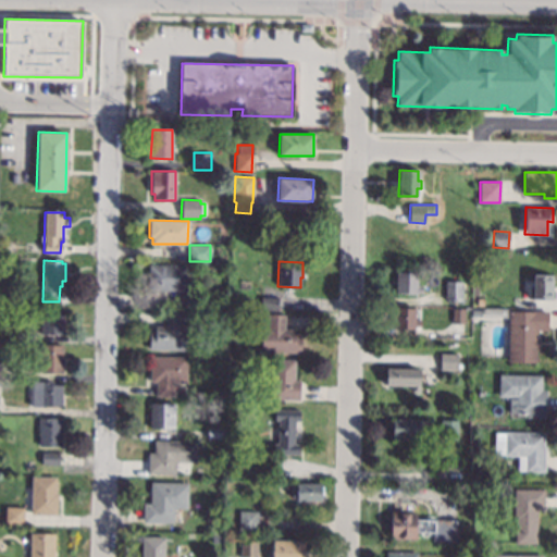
[(186,291),(149,289),(149,267),(186,267),(186,291)]
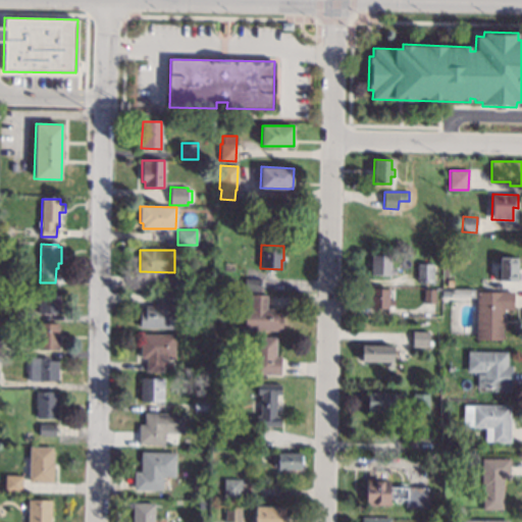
[(390,267),(396,267),(396,275),(370,274),(371,255),(390,255),(390,267)]
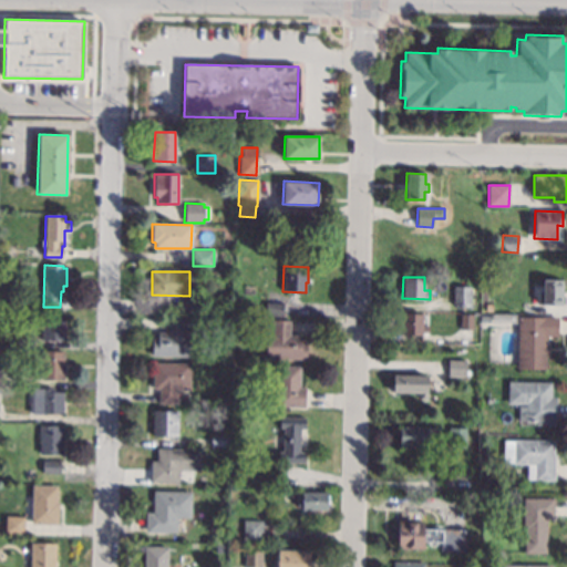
[(562,305),(542,305),(542,279),(563,280),(562,305)]
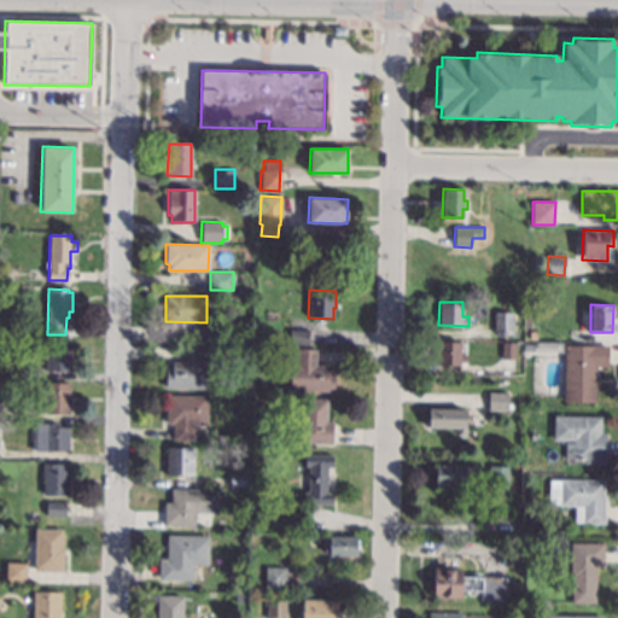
[(512,313),(512,334),(494,334),(494,313),(512,313)]
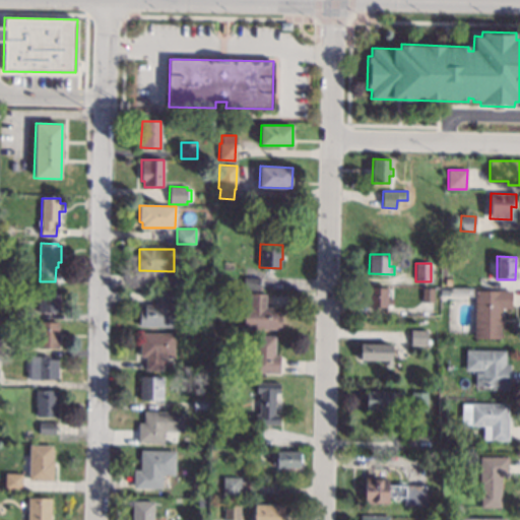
[(181,285),(161,285),(161,273),(181,273),(181,285)]
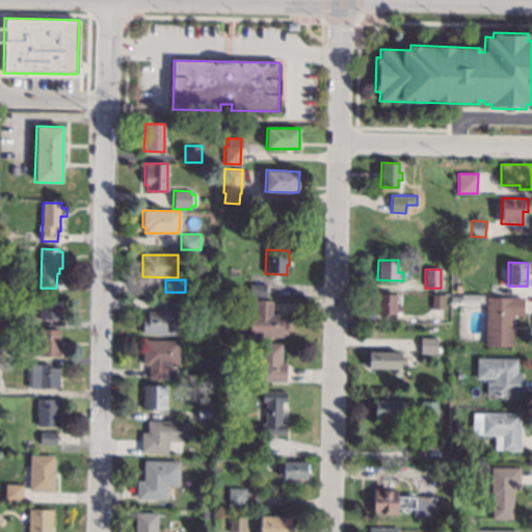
[(266,284),(265,296),(249,296),(250,284),(266,284)]
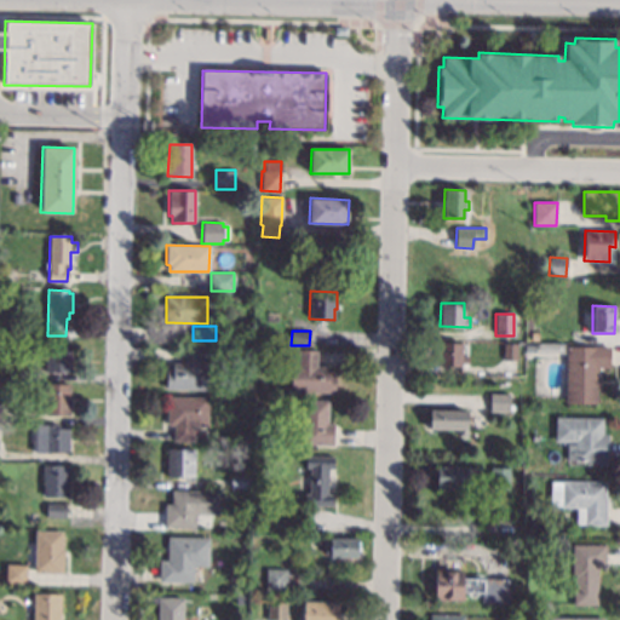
[(461,356),(469,356),(469,363),(461,363),(461,367),(440,366),(440,343),(461,343),(461,356)]
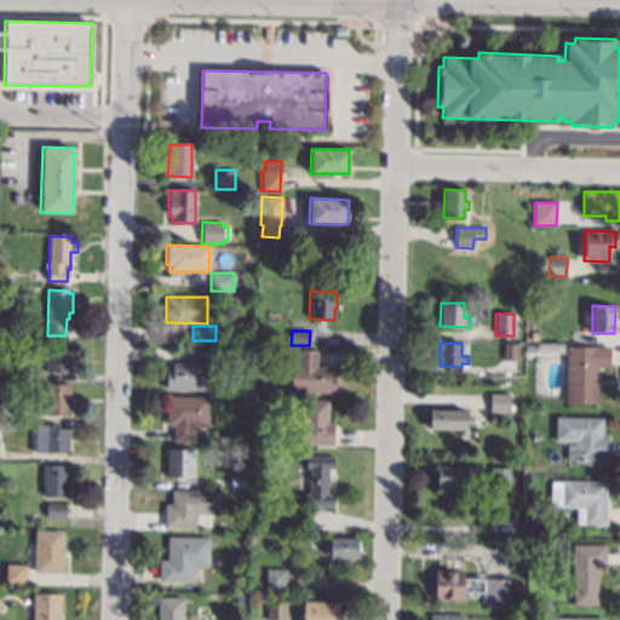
[(518,343),(517,361),(503,360),(503,343),(518,343)]
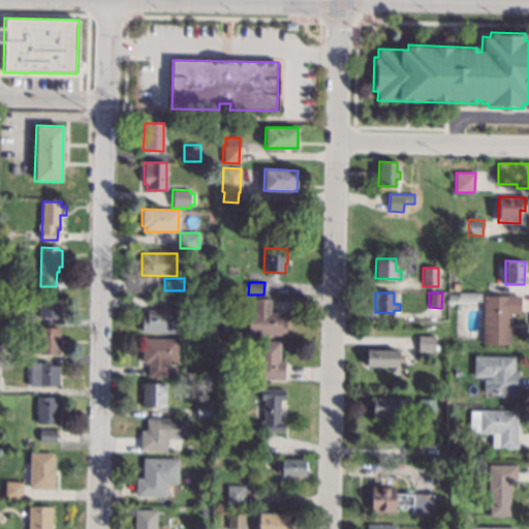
[(520,314),(509,314),(508,344),(483,344),(484,294),(520,296),(520,314)]
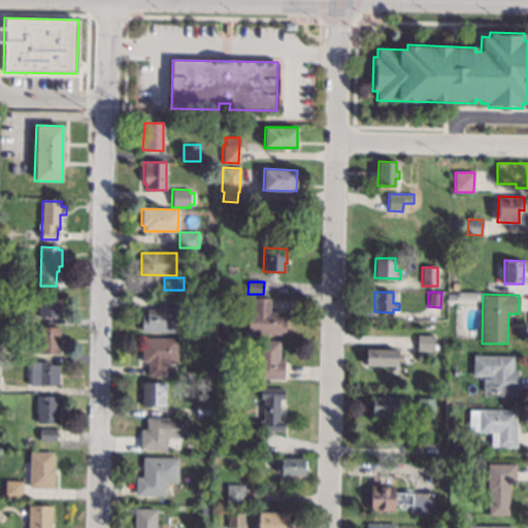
[(61,318),(38,317),(38,305),(27,305),(27,295),(61,296),(61,318)]
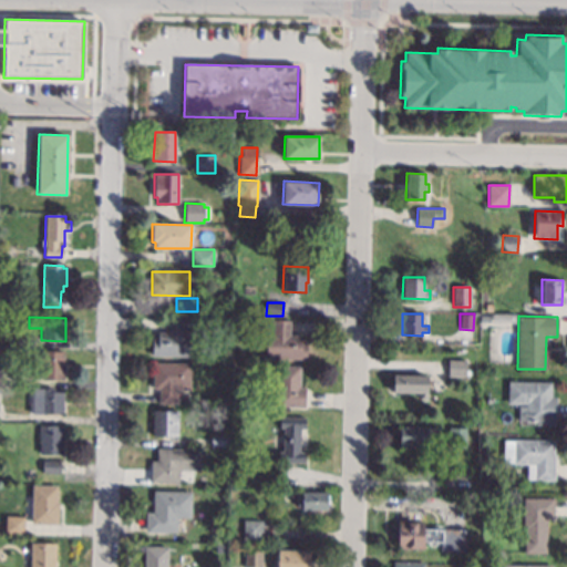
[(186,333),(193,333),(193,356),(152,356),(152,340),(157,340),(157,332),(169,332),(169,318),(186,318),(186,333)]
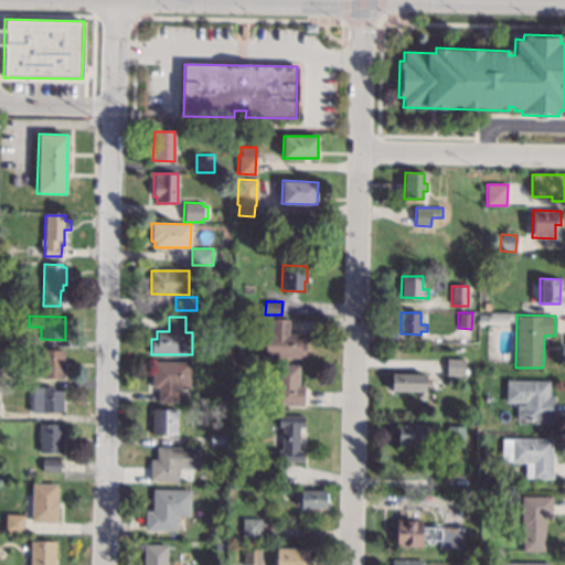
[(288,318),(288,333),(299,334),(299,340),(306,340),(305,358),(265,356),(265,333),(270,333),(272,318),(288,318)]
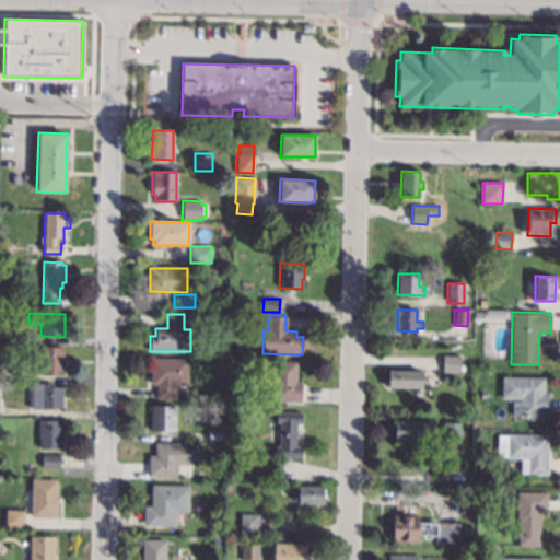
[(32,342),(15,342),(15,329),(33,330),(32,342)]
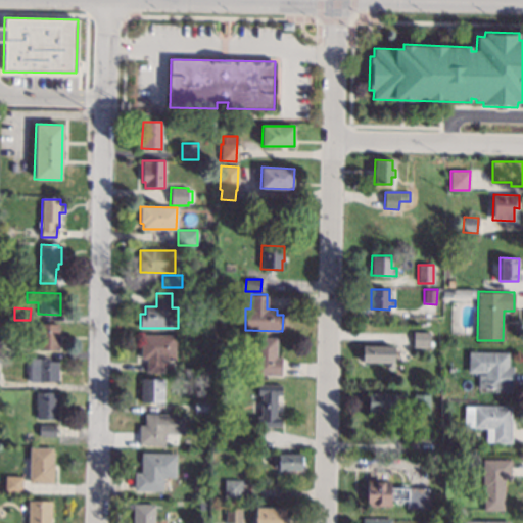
[(58,324),(58,350),(37,350),(38,324),(58,324)]
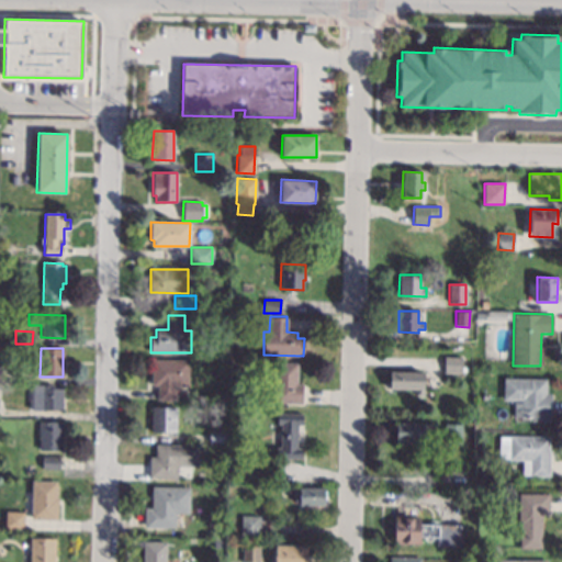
[(462,373),(445,373),(445,357),(462,357),(462,373)]
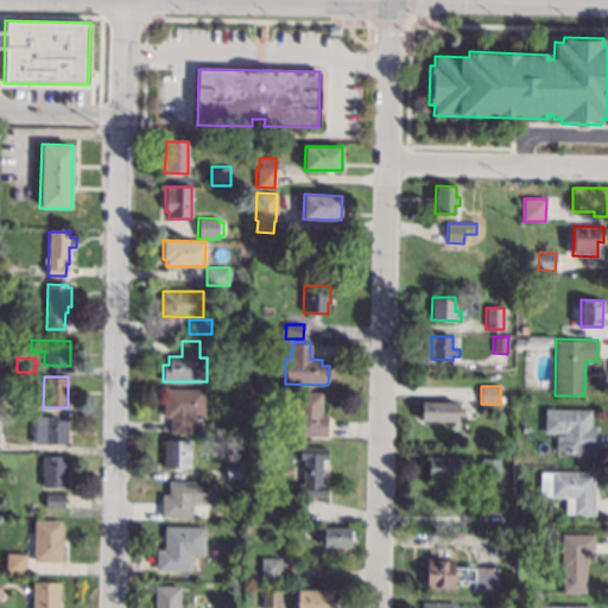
[(203,390),(203,418),(189,418),(189,434),(169,434),(169,417),(163,417),(164,390),(203,390)]
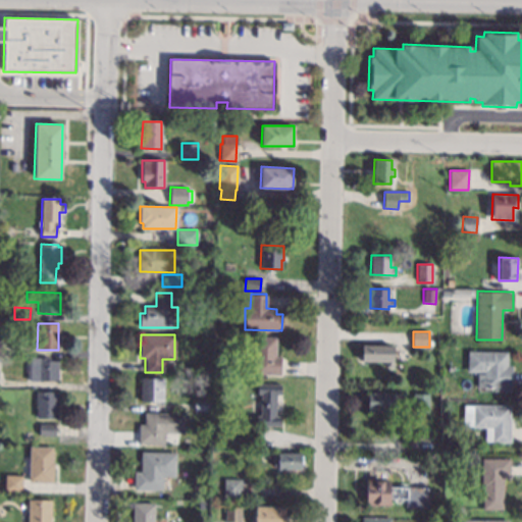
[(274,357),(279,357),(279,374),(254,374),(254,336),(275,337),(274,357)]
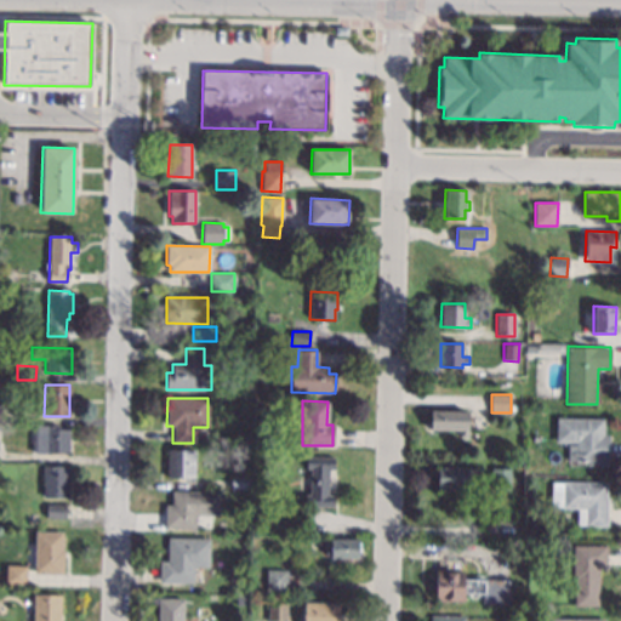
[(468,438),(460,438),(460,429),(431,429),(431,410),(468,411),(468,438)]
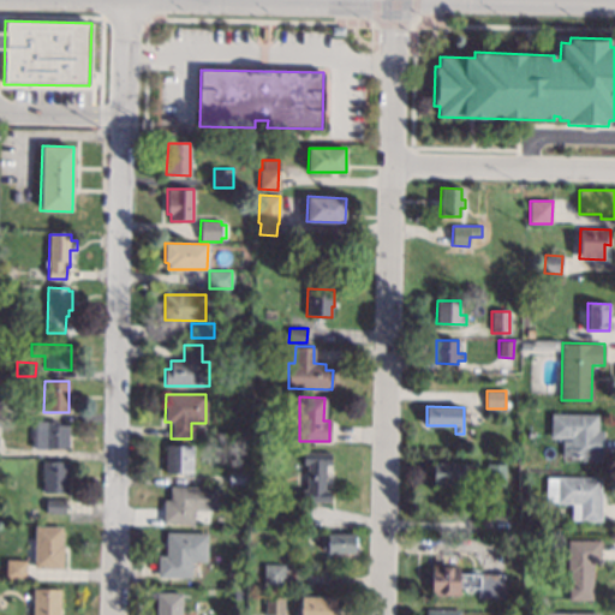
[(597,430),(603,431),(603,461),(575,460),(575,457),(562,457),(562,441),(571,441),(571,437),(550,437),(551,415),(598,415),(597,430)]
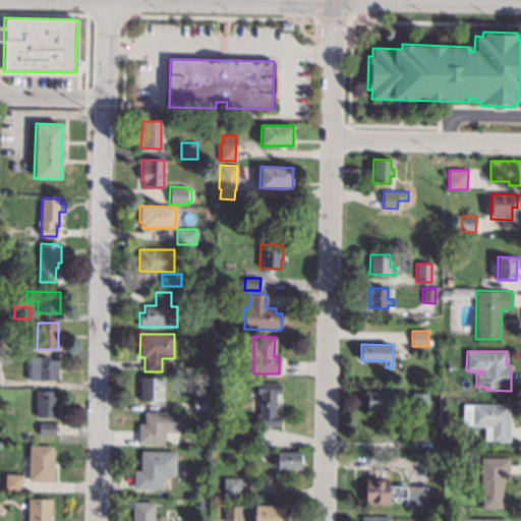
[(50,359),(58,360),(58,380),(27,380),(27,371),(22,371),(23,359),(26,359),(26,356),(50,356),(50,359)]
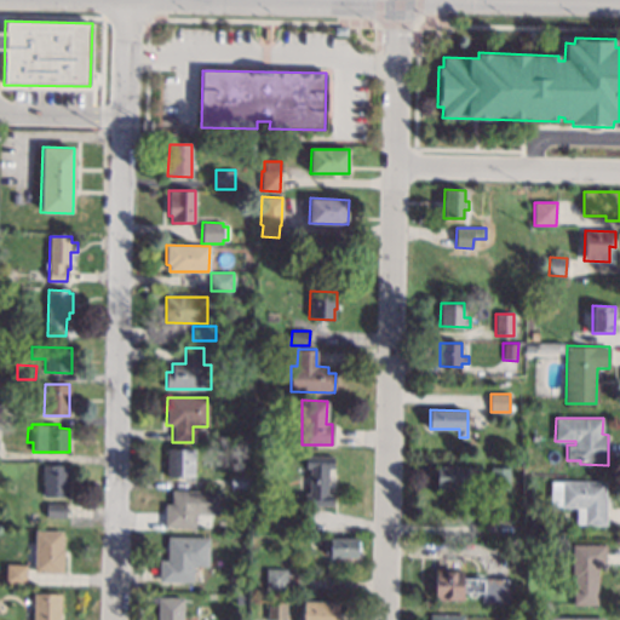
[(195,477),(166,477),(166,449),(195,449),(195,477)]
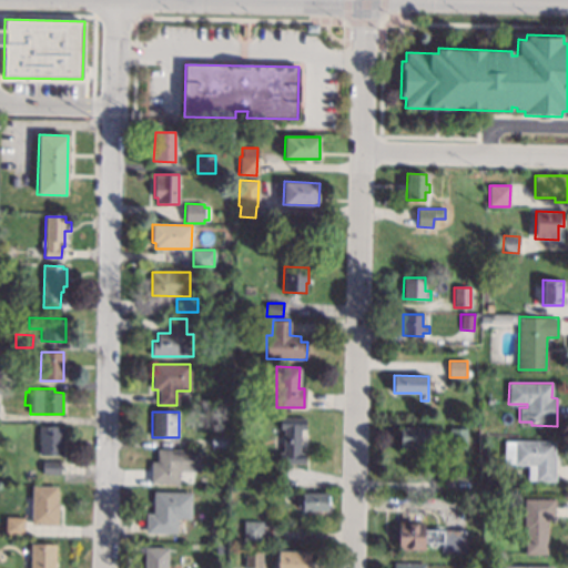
[(306,418),(305,429),(300,429),(298,454),(304,454),(304,465),(277,463),(279,452),(283,453),(284,428),(280,428),(280,417),(306,418)]
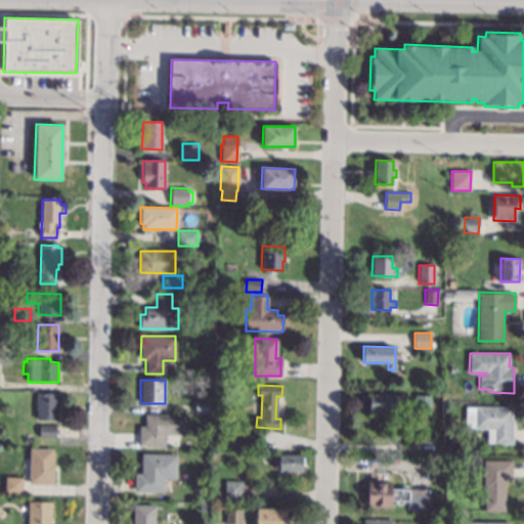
[(56,420),(35,420),(36,393),(57,394),(56,420)]
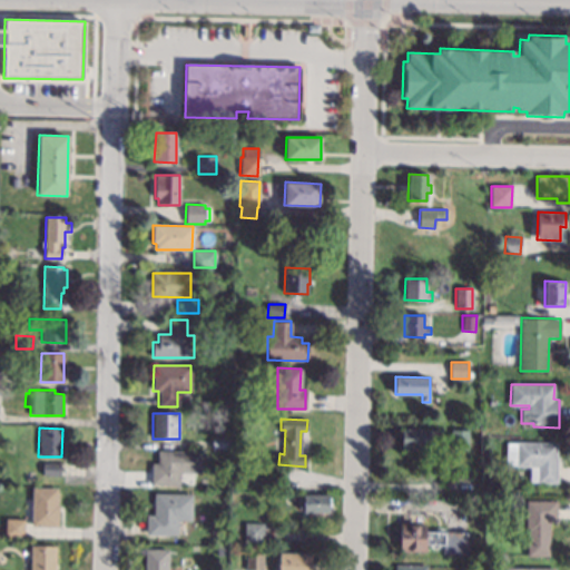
[(438,430),(436,448),(401,446),(401,429),(438,430)]
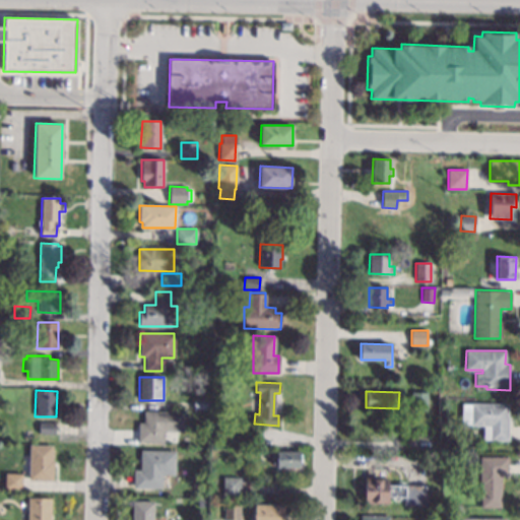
[(428,392),(428,410),(411,410),(412,392),(428,392)]
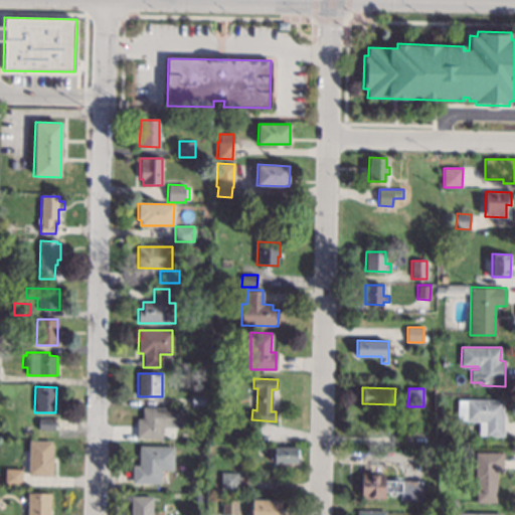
[(206,405),(191,405),(191,403),(191,395),(206,395),(206,405)]
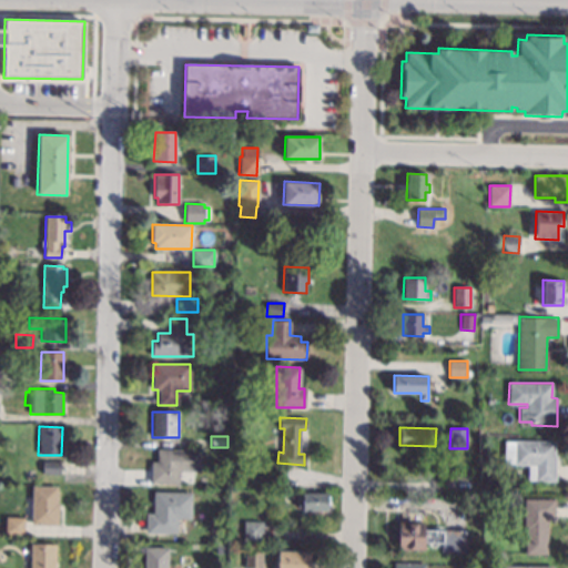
[(554,482),(527,480),(527,465),(504,463),(504,442),(515,442),(515,440),(555,442),(554,482)]
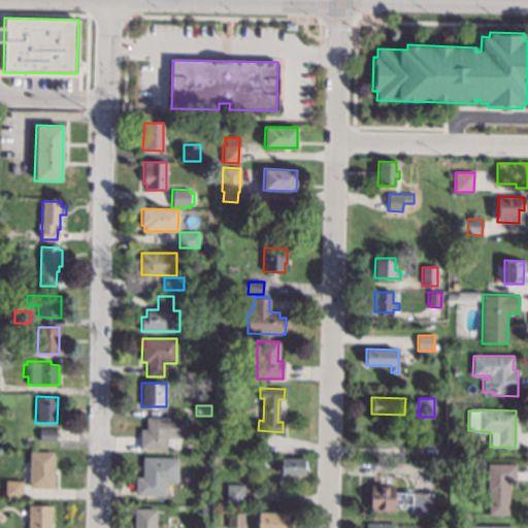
[(186,437),(166,437),(166,448),(140,448),(140,430),(145,430),(145,419),(186,419),(186,437)]
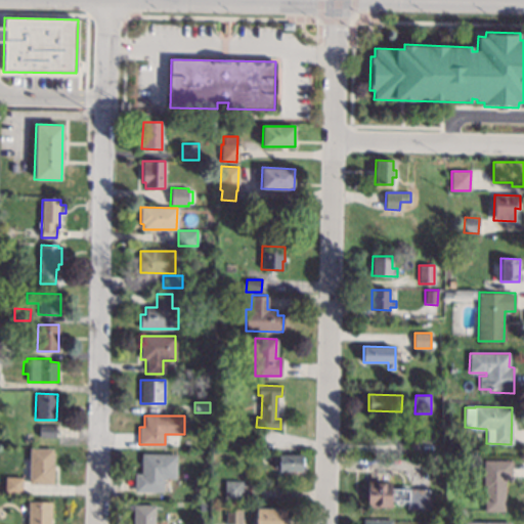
[(55,437),(39,437),(39,426),(55,426),(55,437)]
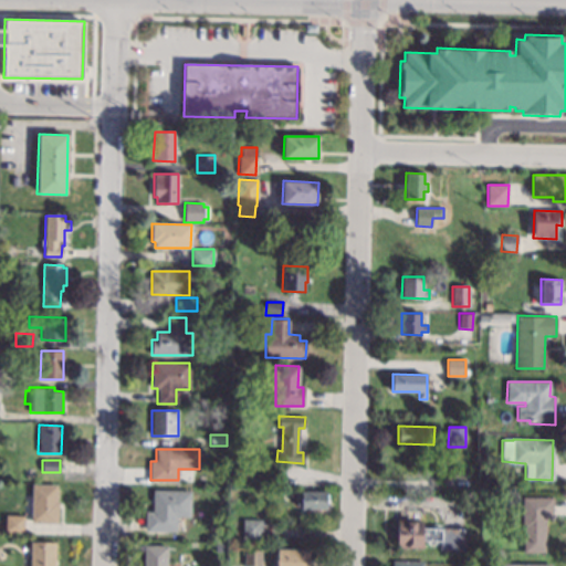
[(56,502),(59,502),(58,524),(31,523),(31,484),(56,484),(56,502)]
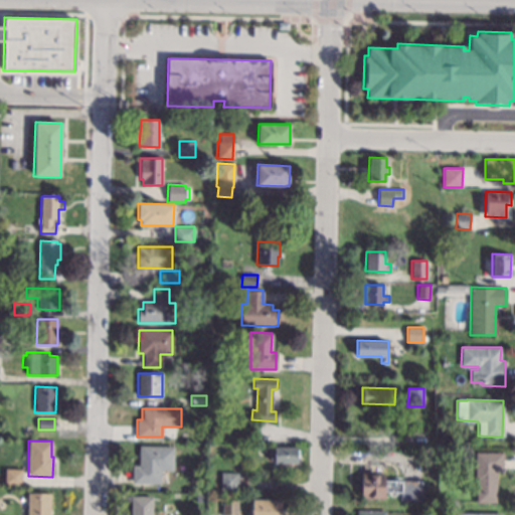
[(173,471),(161,471),(160,485),(132,484),(132,466),(139,466),(139,446),(173,447),(173,471)]
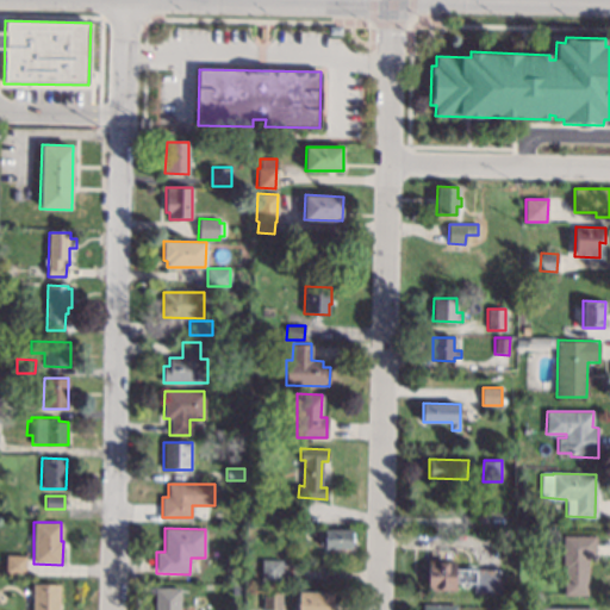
[(350,548),(324,548),(324,545),(319,545),(319,531),(324,531),(324,529),(352,530),(350,548)]
